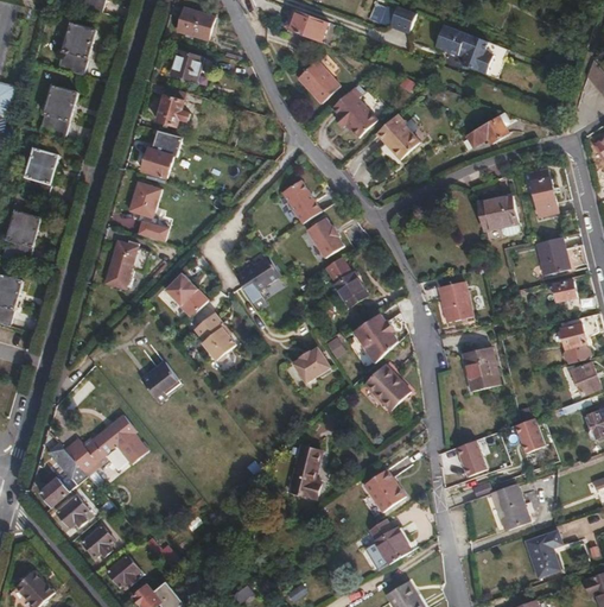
[(78,0),(77,5),(103,13),(107,0),(78,0)]
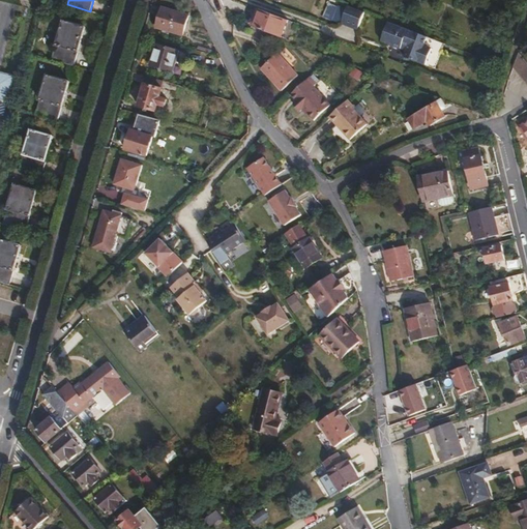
[(359,10),(344,4),(338,23),(353,28),(359,10)]
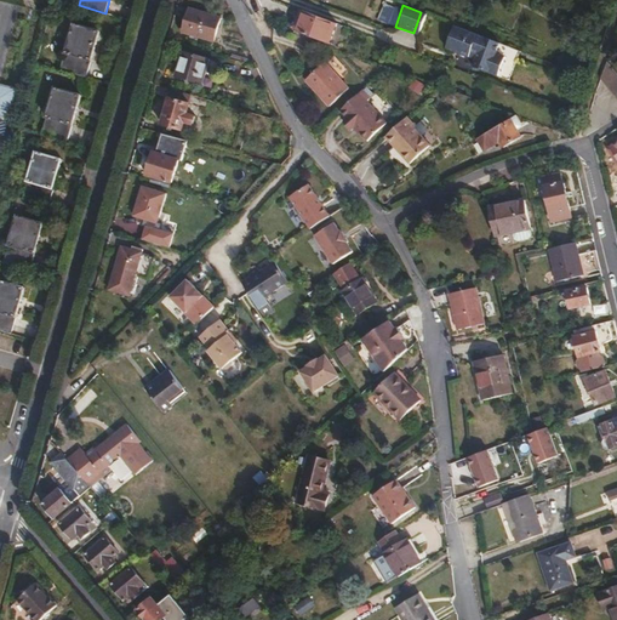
[(182,30),(211,40),(218,17),(188,7),(182,30)]
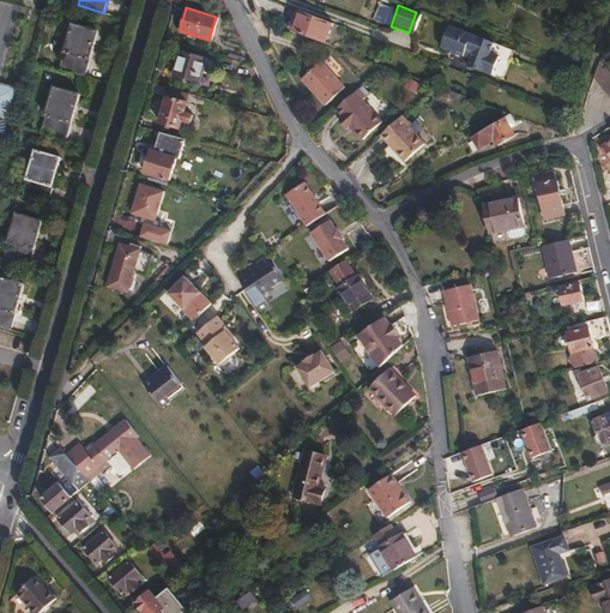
[(322,44),(332,23),(299,10),(289,32),(322,44)]
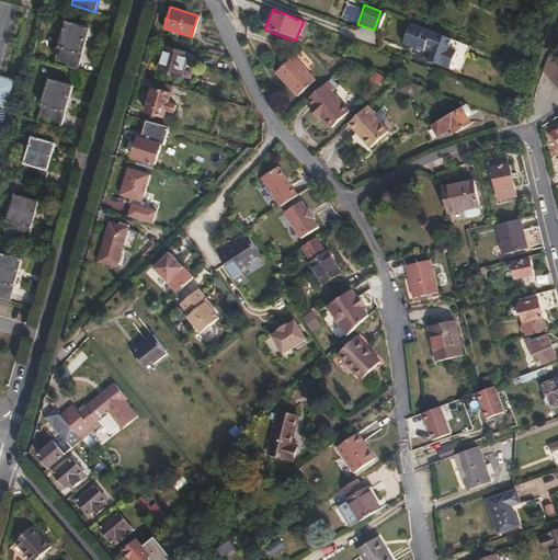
[(451,37),(409,21),(401,42),(420,49),(423,47),(429,49),(425,58),(448,67),(455,49),(447,46),(451,37)]
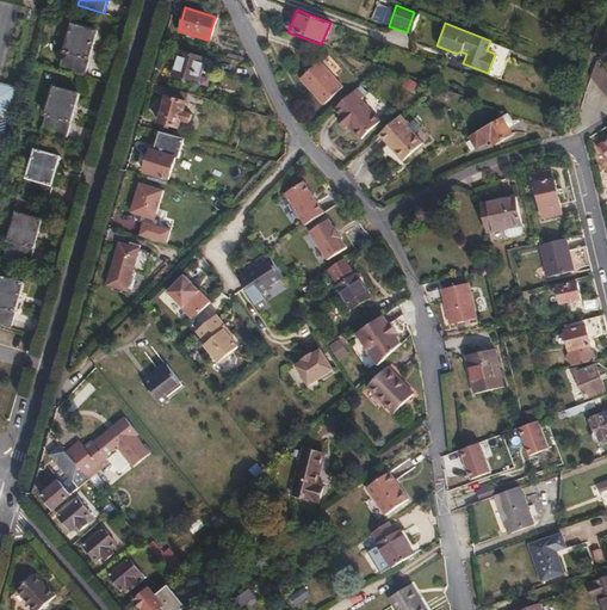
[(95,31),(70,24),(56,69),(82,76),(95,31)]
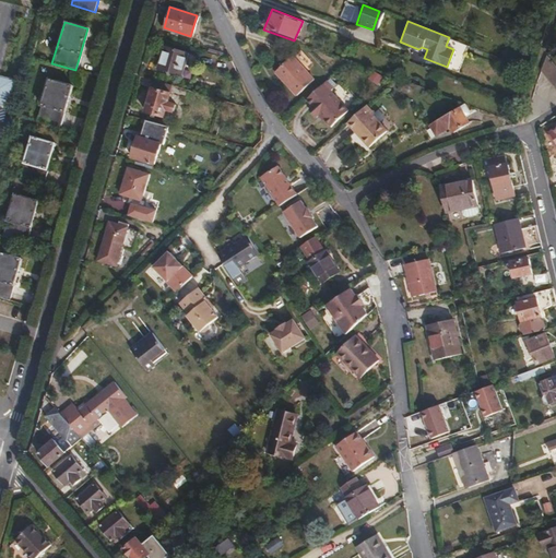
[(164,46),(157,68),(179,74),(186,52),(164,46)]
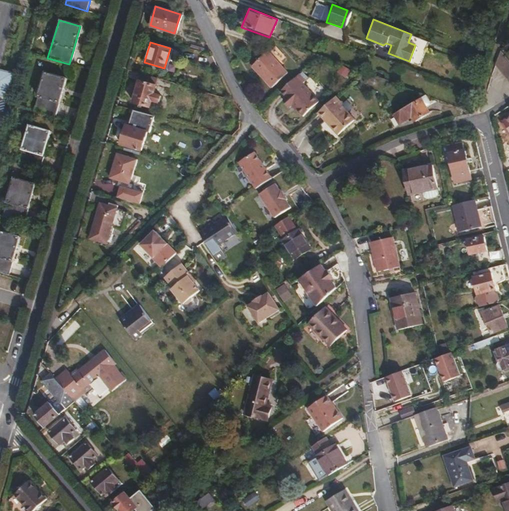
[(508,63),(499,50),(494,65),(508,83),(508,63)]
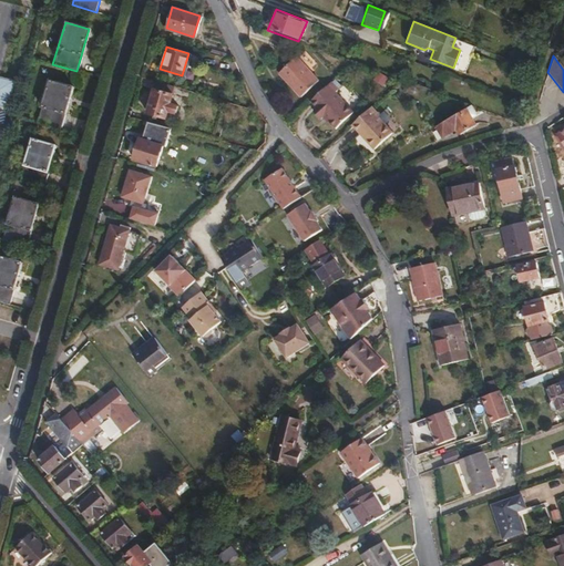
[(316,82),(295,58),(276,74),(297,99),(316,82)]
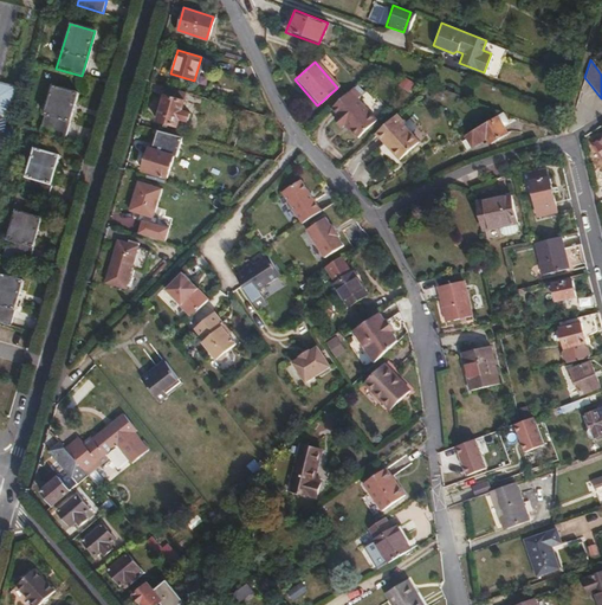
[(0,111),(7,113),(13,87),(0,83),(0,111)]
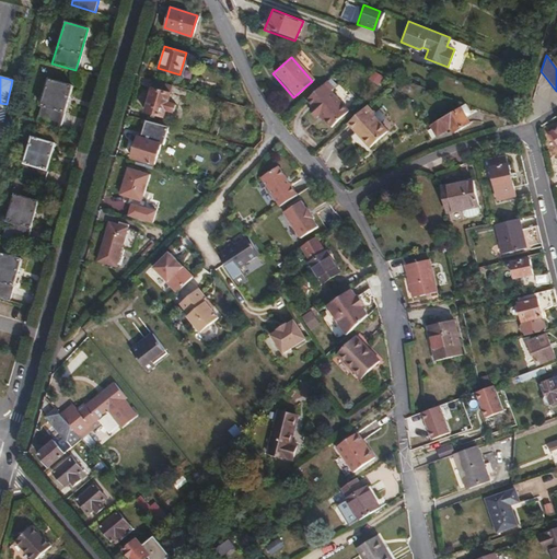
[(72,84),(49,78),(36,119),(60,126),(72,84)]
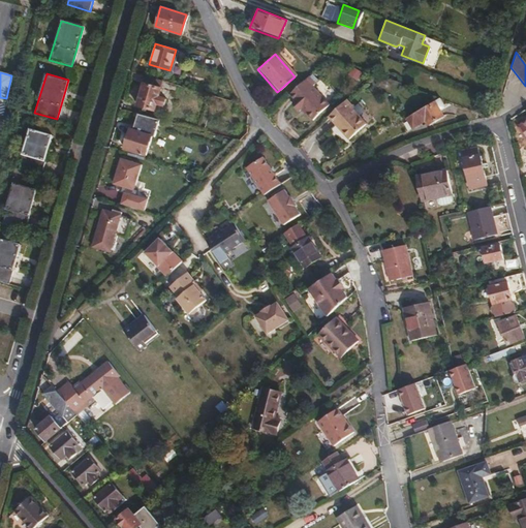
[(159,88),(161,81),(146,75),(145,83),(144,83),(136,104),(154,110),(156,102),(163,104),(164,97),(158,96),(160,88),(159,88)]
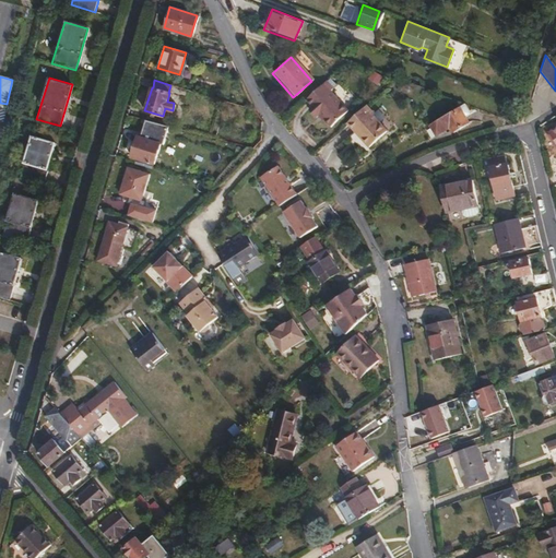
[(324,82),(303,102),(306,105),(302,108),(309,117),(314,114),(328,129),(345,114),(328,93),(331,90),(324,82)]
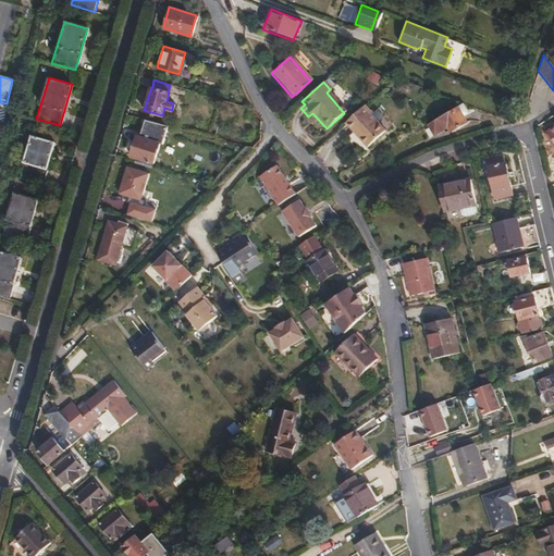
[(462,103),(457,107),(462,113),(466,111),(462,103)]
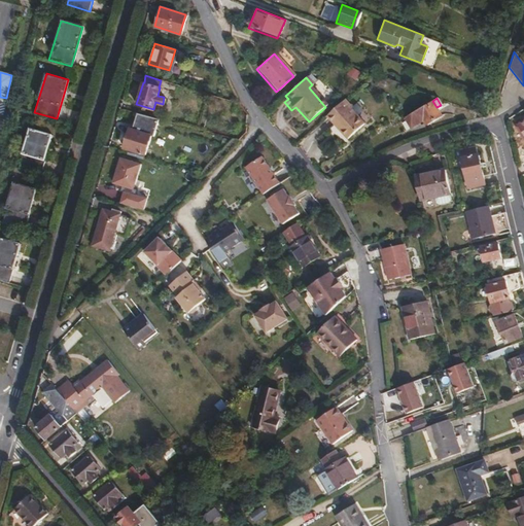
[(437,107),(432,101),(405,117),(410,127),(422,119),(424,124),(441,114),(437,107)]
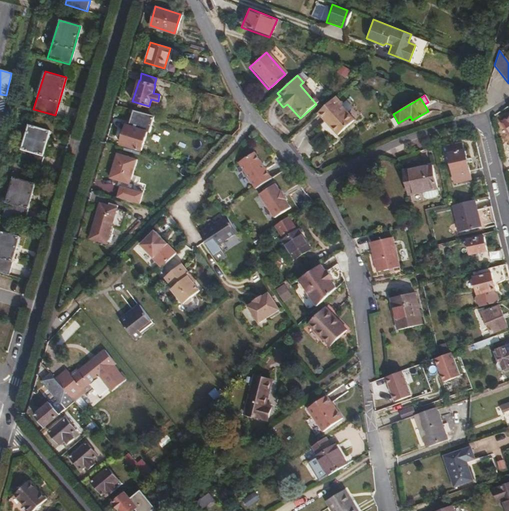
[(349,123),(330,101),(315,114),(327,127),(325,129),(333,138),(349,123)]
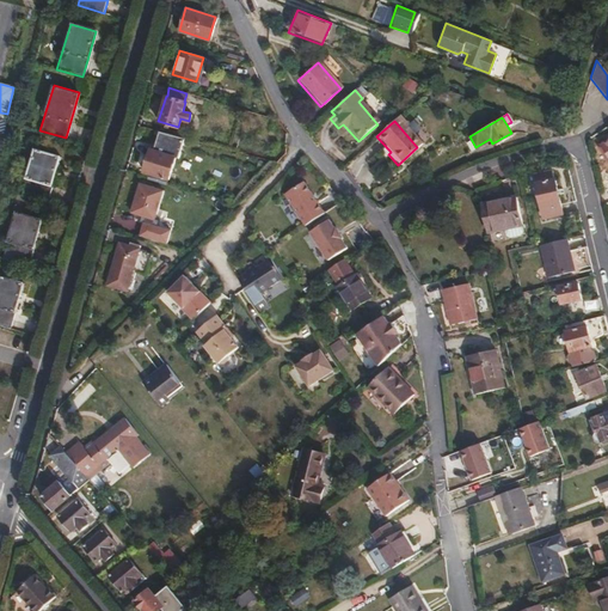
[(607,134),(595,144),(607,163),(607,162),(607,134)]
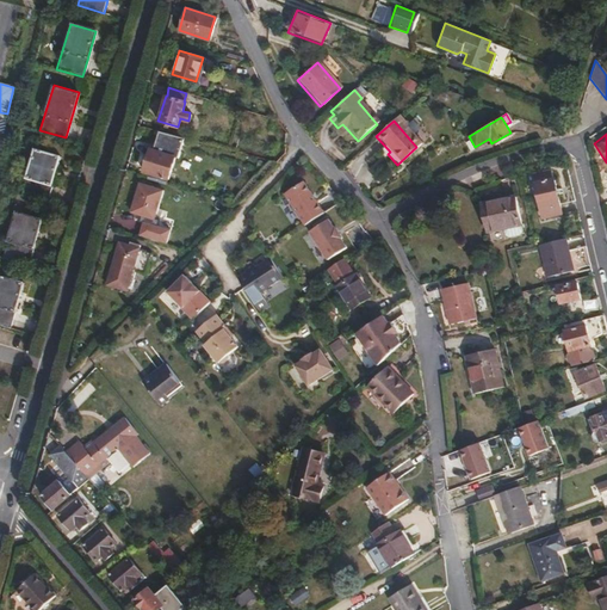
[(390,152),(376,136),(373,139),(388,154),(390,152)]
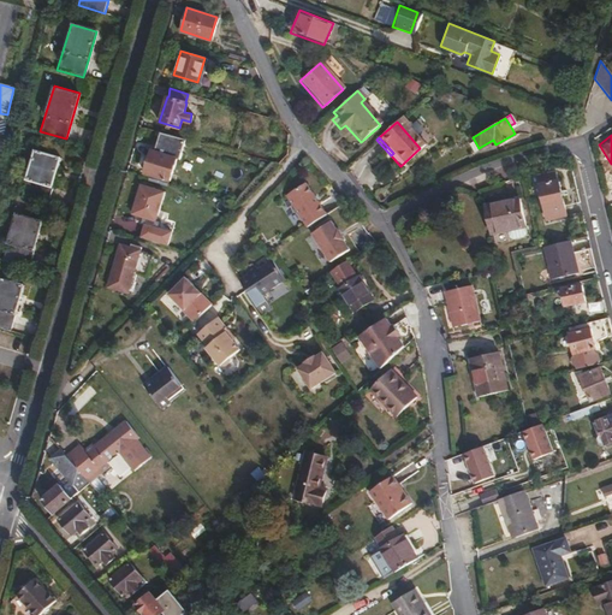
[(60,159),(35,151),(21,196),(47,205),(60,159)]
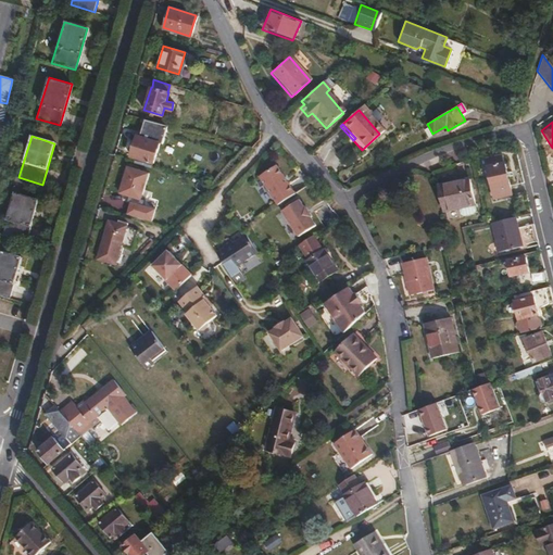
[(137,136),(130,155),(153,162),(159,142),(137,136)]
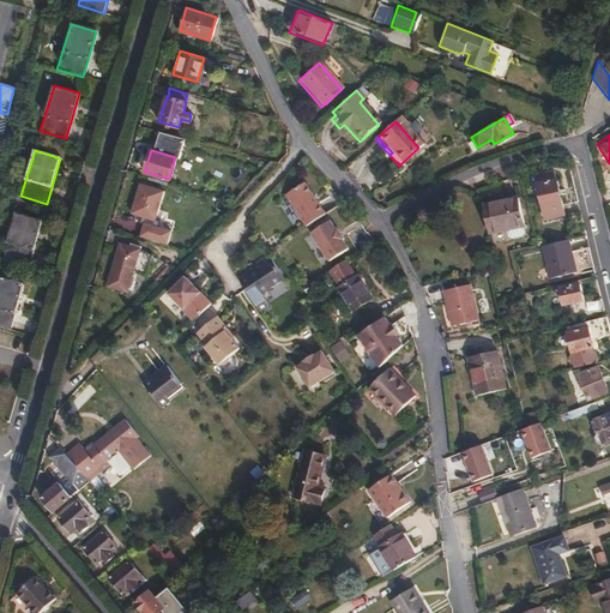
[(555,162),(536,166),(544,209),(563,205),(555,162)]
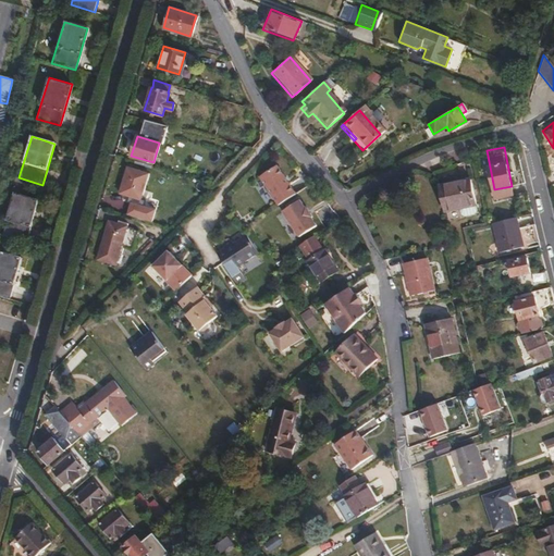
[(258,175),(277,204),(294,193),(275,164),(258,175)]
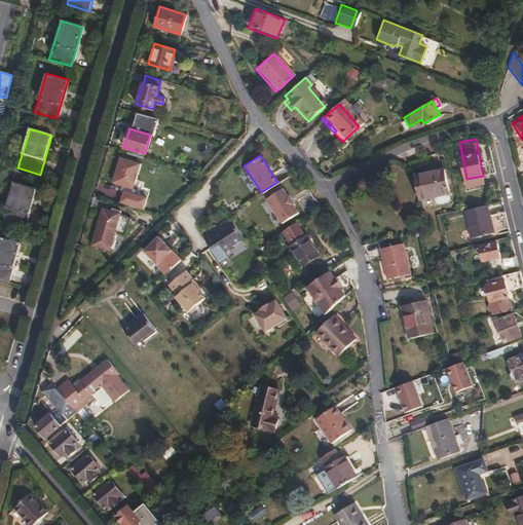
[(133,188),(140,163),(120,157),(112,182),(133,188)]
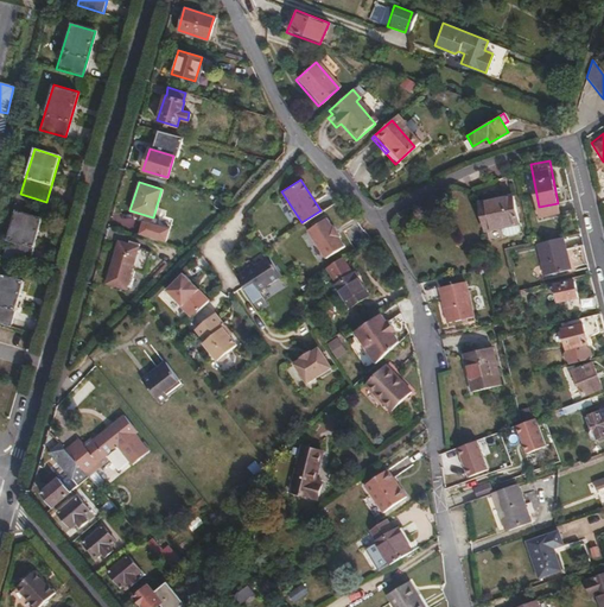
[(510,195),(477,202),(483,231),(515,223),(510,195)]
